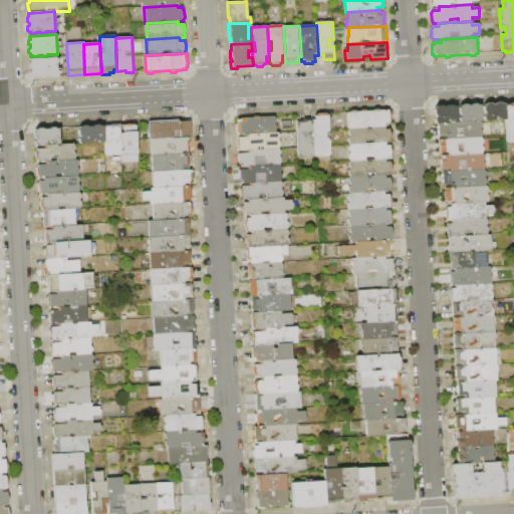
[(58,76),(49,77),(48,79),(44,79),(43,77),(39,78),(38,79),(34,79),(33,78),(32,78),(32,76),(30,75),(30,72),(31,70),(31,67),(29,67),(29,62),(31,62),(31,59),(57,58),(58,60),(58,63),(57,64),(56,64),(57,70),(58,70),(58,76)]
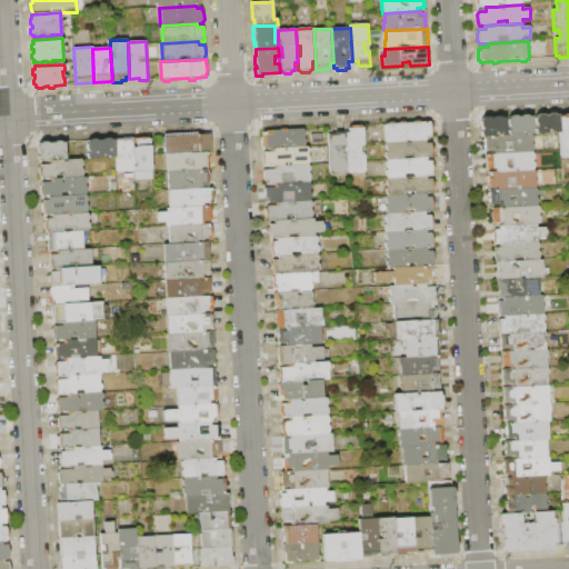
[(560,133),(555,133),(555,132),(550,132),(550,135),(537,135),(535,133),(535,130),(537,128),(536,125),(535,123),(535,119),(536,118),(536,116),(538,115),(545,113),(546,116),(548,116),(549,113),(555,113),(556,115),(559,115),(559,117),(560,133)]
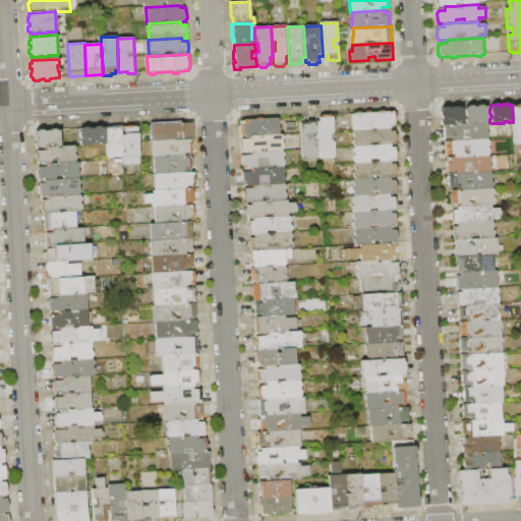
[(520,145),(514,145),(513,122),(512,107),(515,107),(515,106),(517,106),(517,104),(520,104),(520,145)]
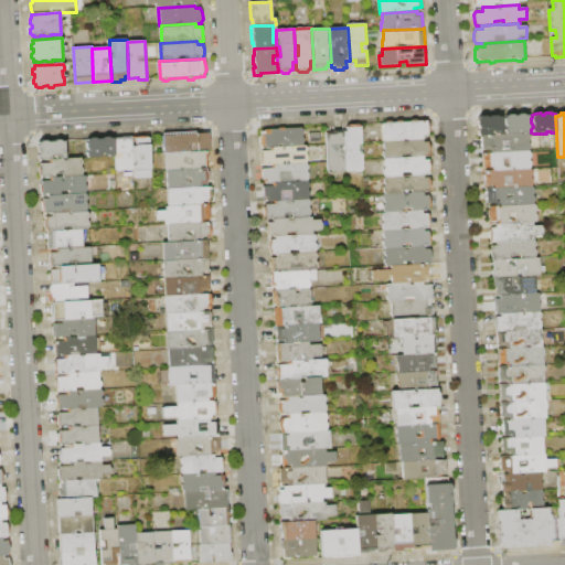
[(529,116),(530,134),(505,135),(504,130),(507,128),(507,126),(504,124),(504,119),(508,115),(513,115),(515,116),(518,116),(519,114),(524,114),(525,116),(529,116)]
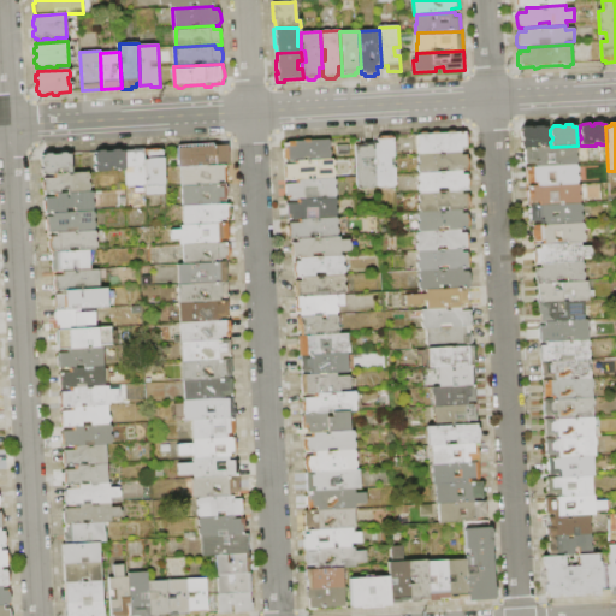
[(521,147),(521,143),(522,141),(522,138),(521,137),(520,131),(525,128),(531,126),(532,129),(535,128),(537,126),(542,126),(543,128),(548,128),(549,147),(525,148),(522,148),(521,147)]
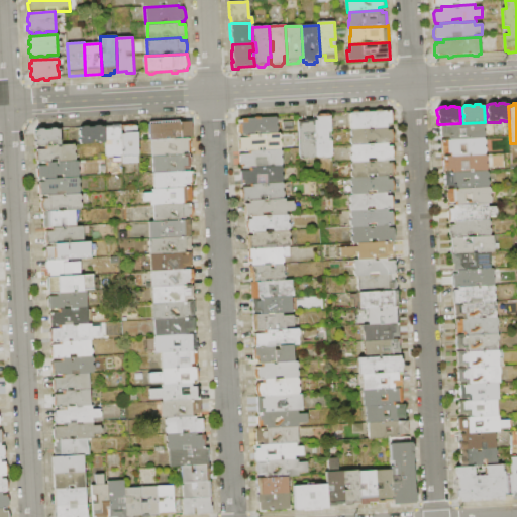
[(389,108),(390,124),(349,126),(348,111),(389,108)]
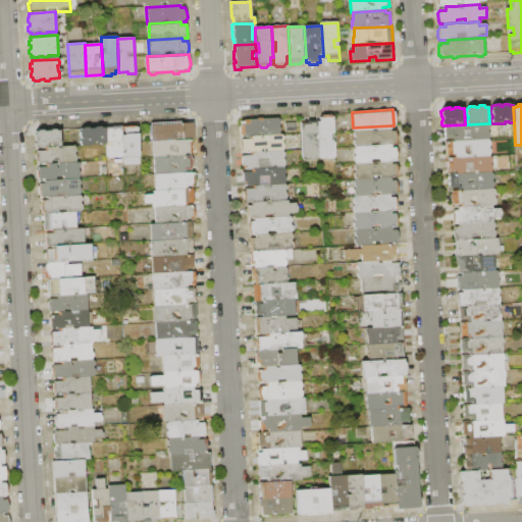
[(316,158),(315,116),(333,115),(334,157),(316,158)]
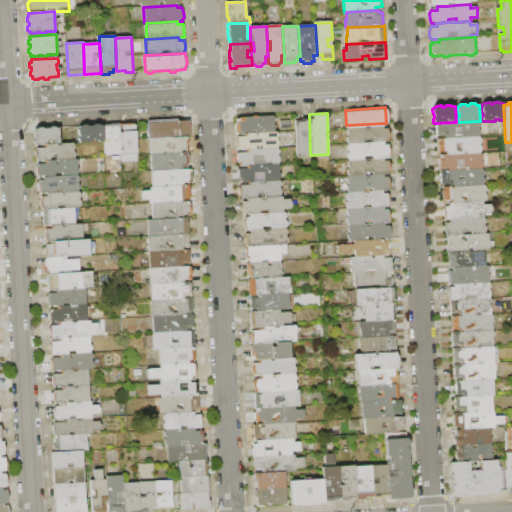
[(235,117),(273,114),(274,128),(236,131),(235,117)]
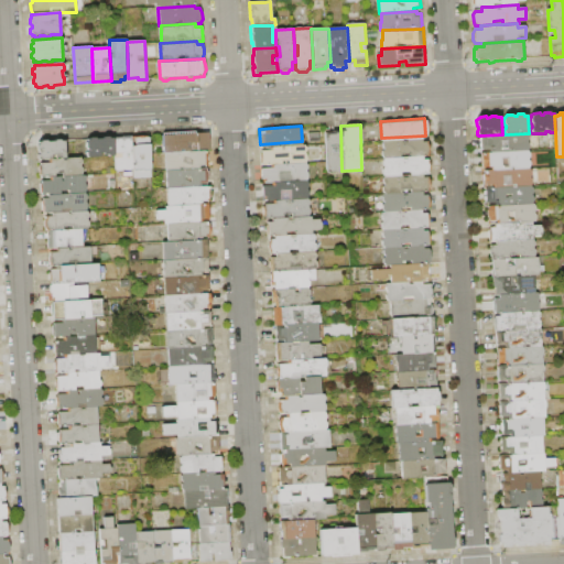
[(324,131),(340,131),(342,171),(325,171),(324,131)]
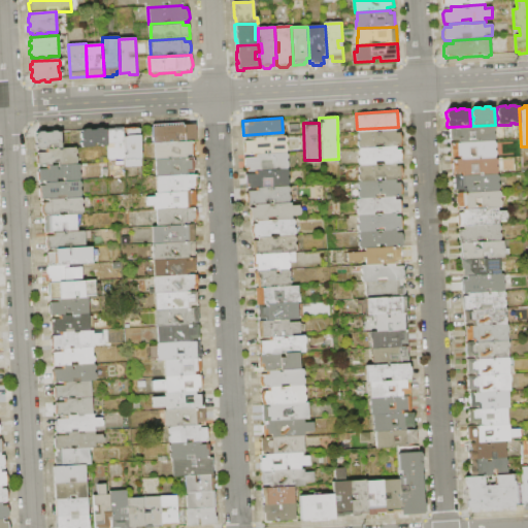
[(495,125),(496,141),(458,143),(458,140),(451,141),(450,127),(470,126),(472,126),(495,125)]
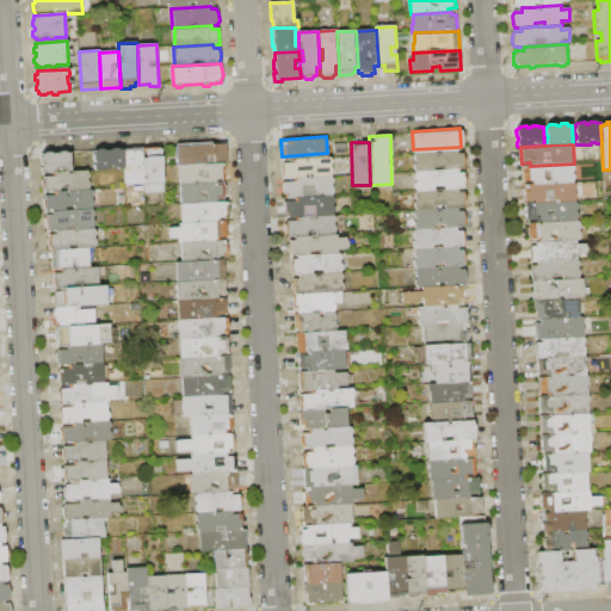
[(413,149),(461,147),(462,166),(414,170),(413,149)]
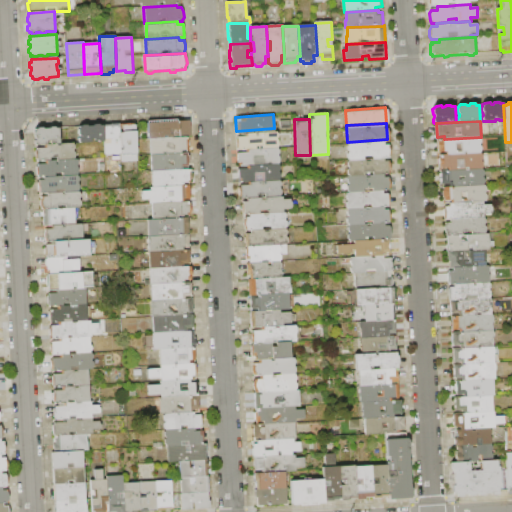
[(119,154),(116,126),(134,125),(136,153),(119,154)]
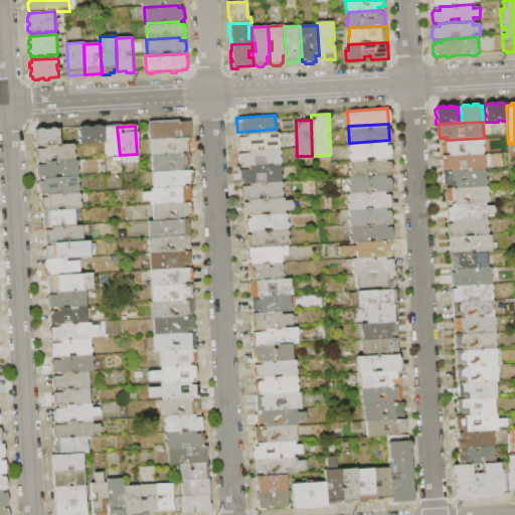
[(104,157),(102,129),(117,127),(120,155),(104,157)]
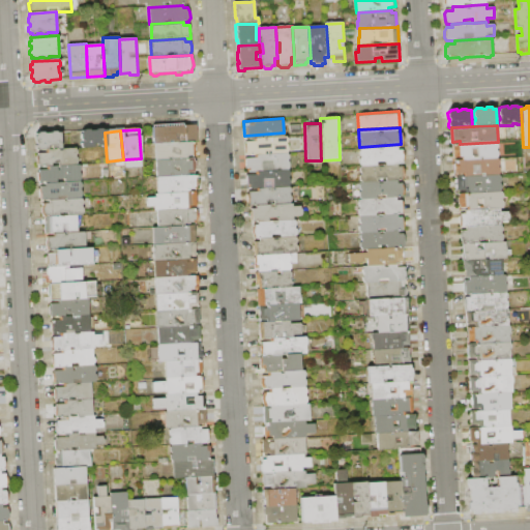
[(78,134),(102,131),(105,149),(80,151),(78,134)]
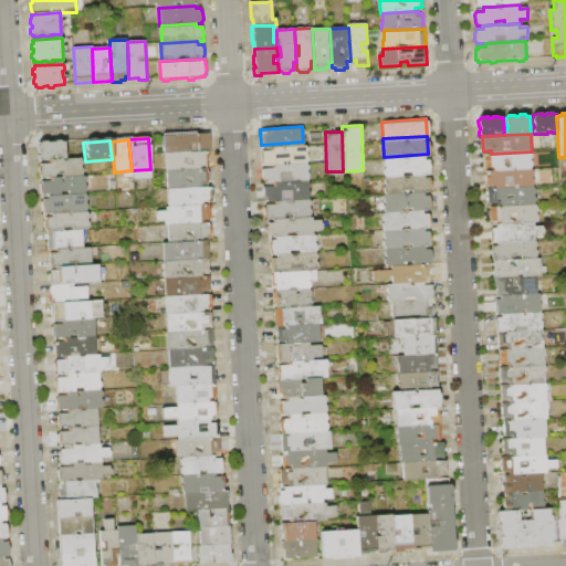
[(64,161),(39,164),(37,164),(35,144),(63,142),(64,161)]
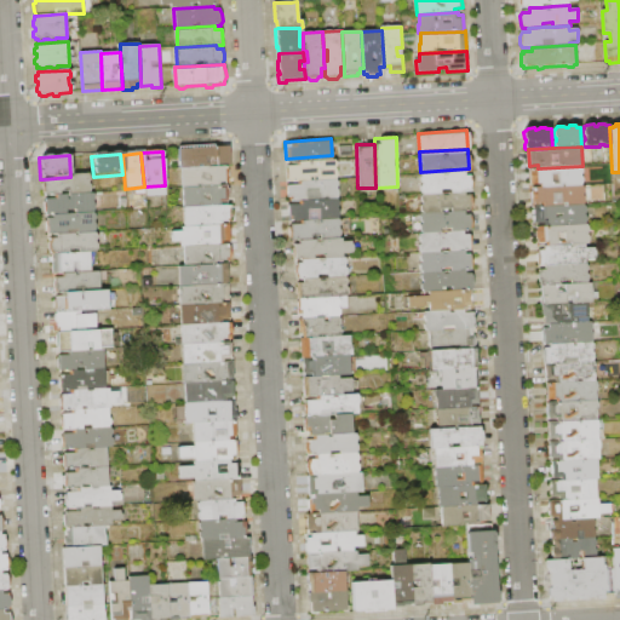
[(332,155),(333,174),(287,178),(286,159),(332,155)]
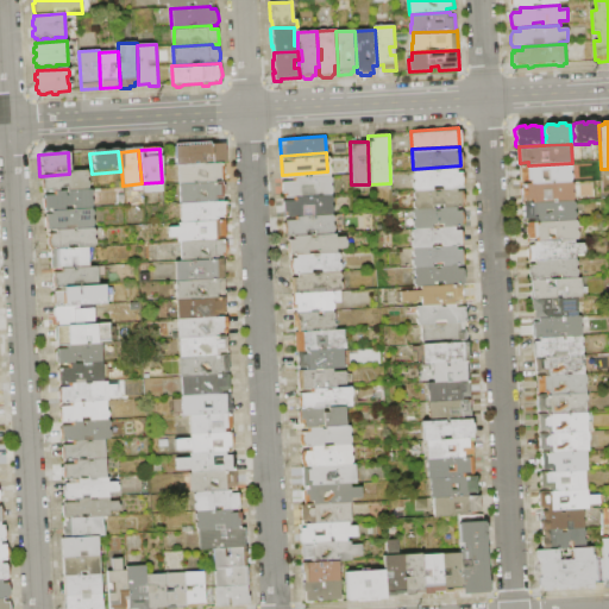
[(221,161),(223,179),(175,181),(175,163),(221,161)]
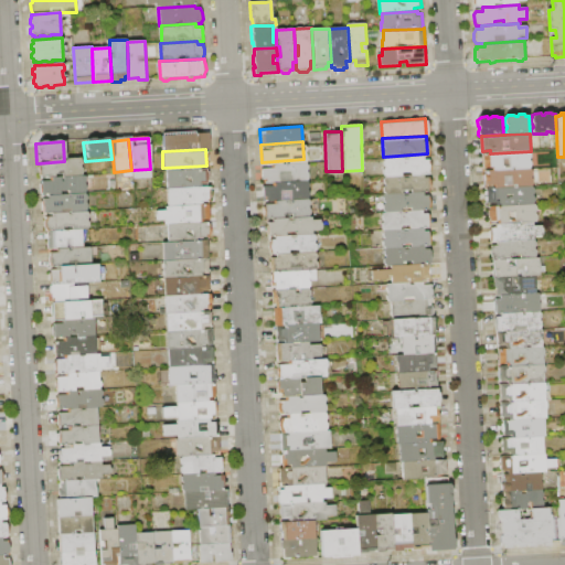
[(531,151),(532,169),(492,171),(492,168),(483,168),(482,153),(490,153),(531,151)]
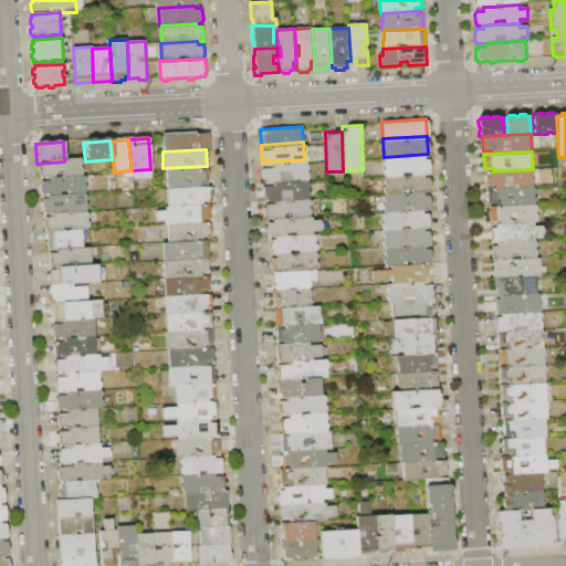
[(428,154),(429,173),(385,175),(384,157),(428,154)]
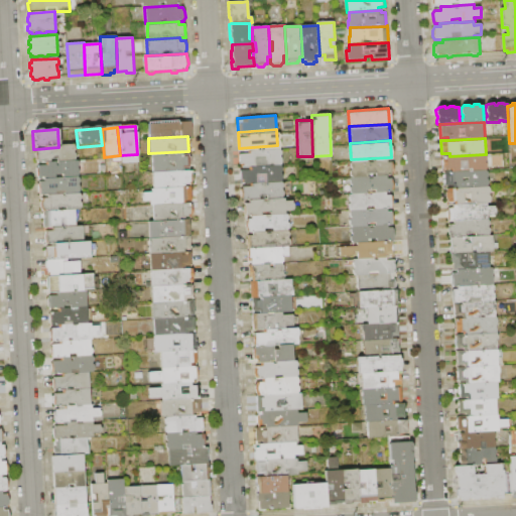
[(75,160),(37,164),(35,149),(58,147),(74,145),(75,160)]
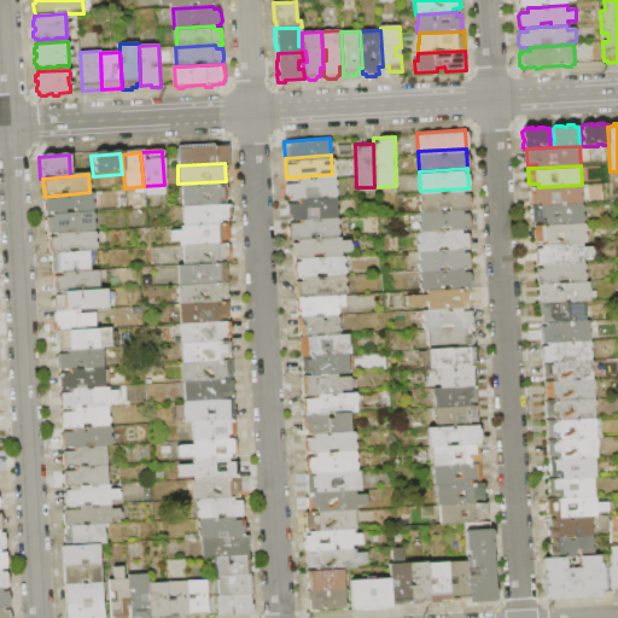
[(286,178),(332,174),(334,193),(289,197),(286,178)]
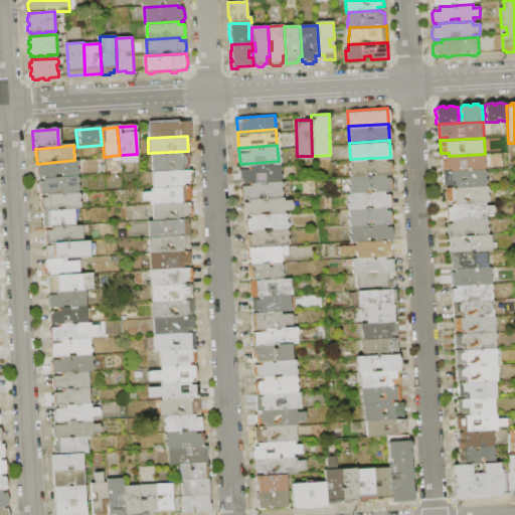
[(148,153),(188,151),(188,166),(149,168),(148,153)]
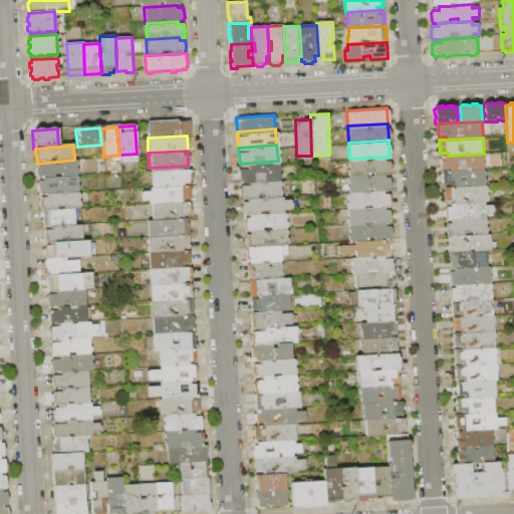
[(485,154),(486,170),(442,173),(441,156),(448,156),(484,154),(485,154)]
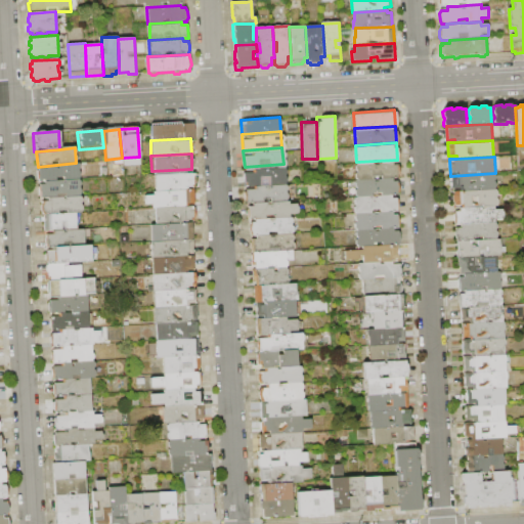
[(356,162),(397,160),(398,177),(395,177),(357,179),(356,162)]
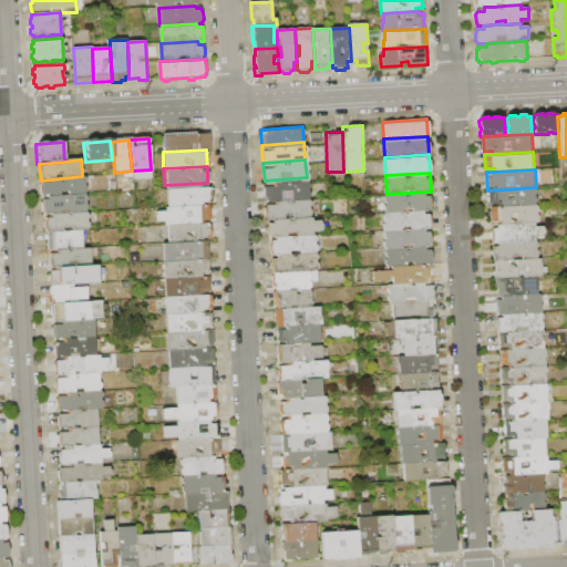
[(82,176),(84,194),(42,197),(41,181),(82,176)]
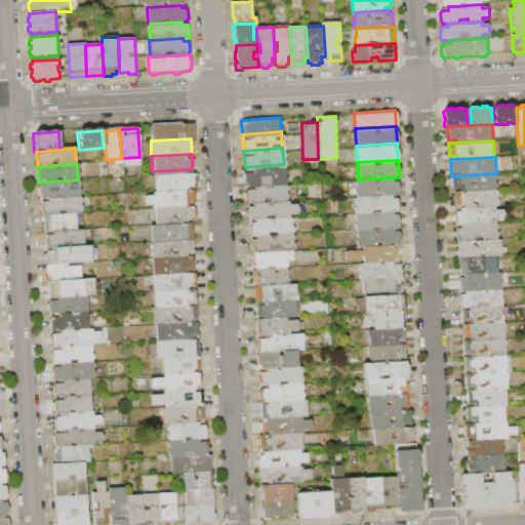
[(284,164),(285,182),(246,185),(245,167),(284,164)]
